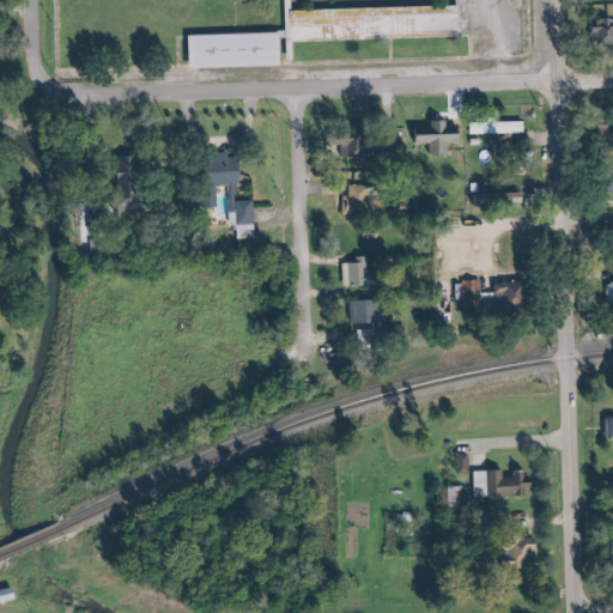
[(201,34),(202,68),(292,65),(289,30),(201,34)]
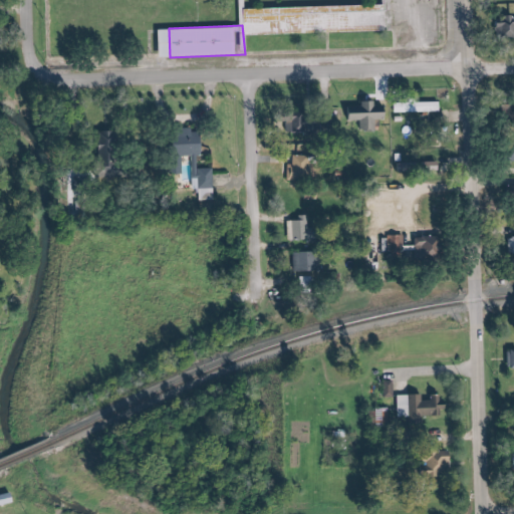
[(213,169),(202,169),(201,133),(172,133),(173,176),(199,176),(199,191),(213,191),(213,169)]
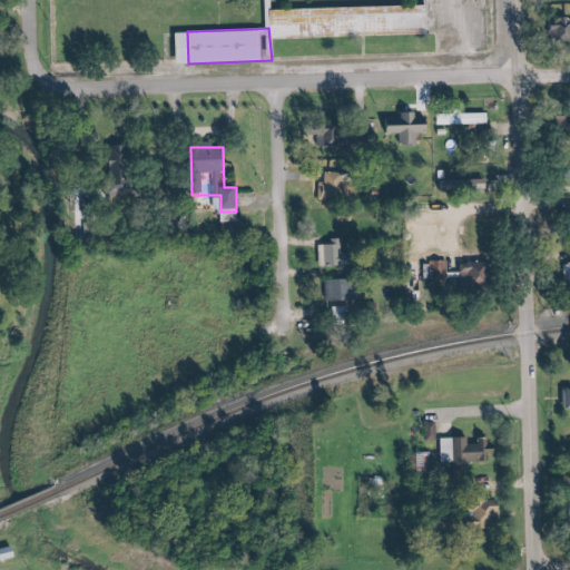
[(569,179),(569,159),(553,159),(553,180),(569,179)]
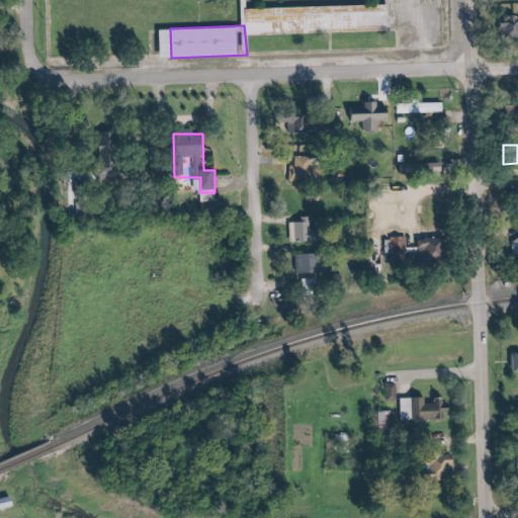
[(319,182),(319,167),(290,167),(290,182),(319,182)]
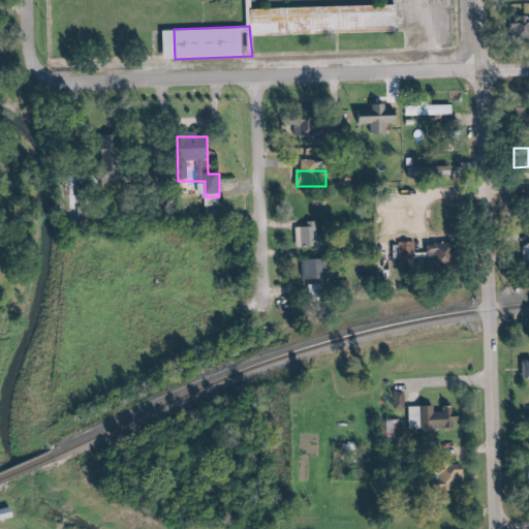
[(296,225),(296,251),(327,251),(327,236),(317,236),(317,225),(296,225)]
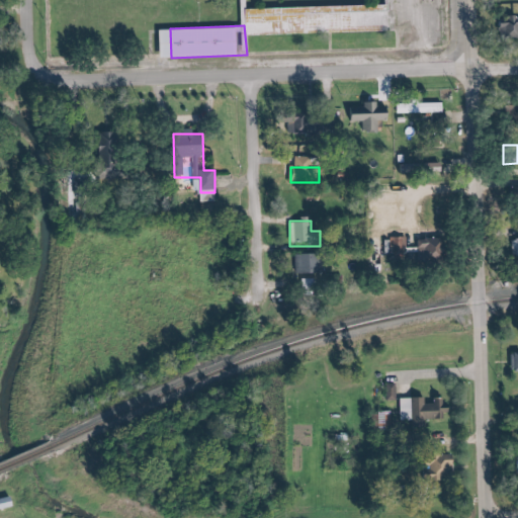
[(444,241),(419,241),(419,264),(444,264),(444,241)]
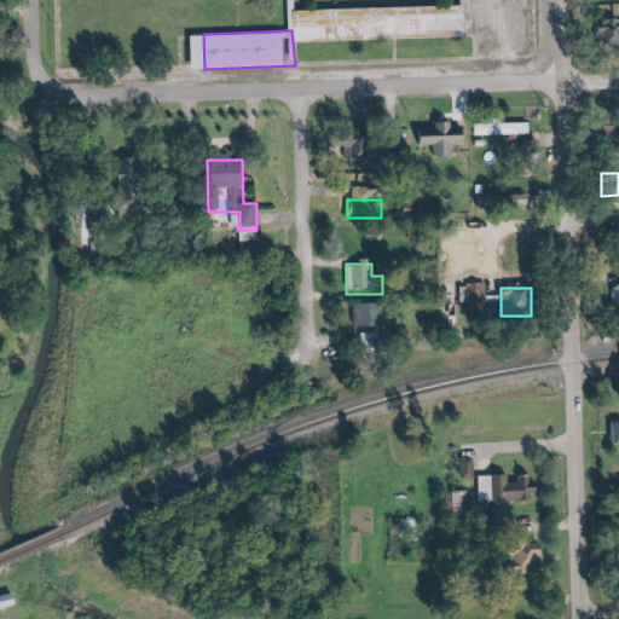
[(386,328),(386,305),(352,305),(352,328),(386,328)]
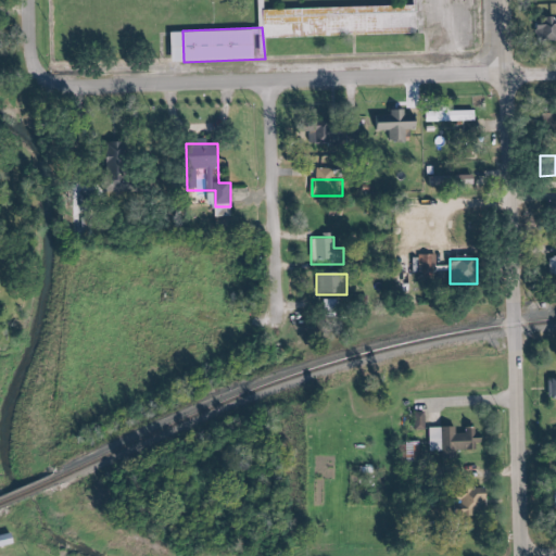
[(546,400),(555,399),(555,377),(546,378),(546,400)]
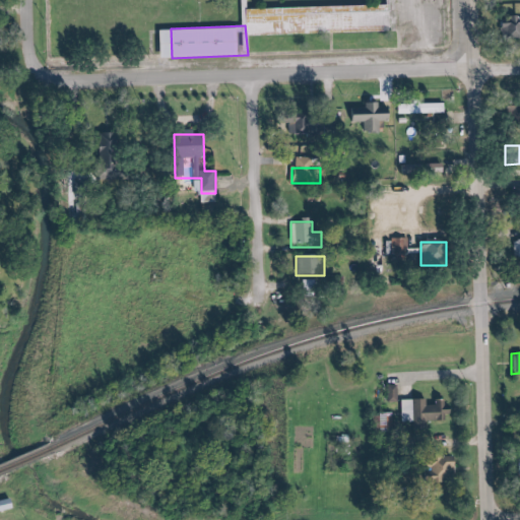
[(399,424),(410,424),(410,430),(424,430),(424,421),(446,421),(446,400),(399,400),(399,424)]
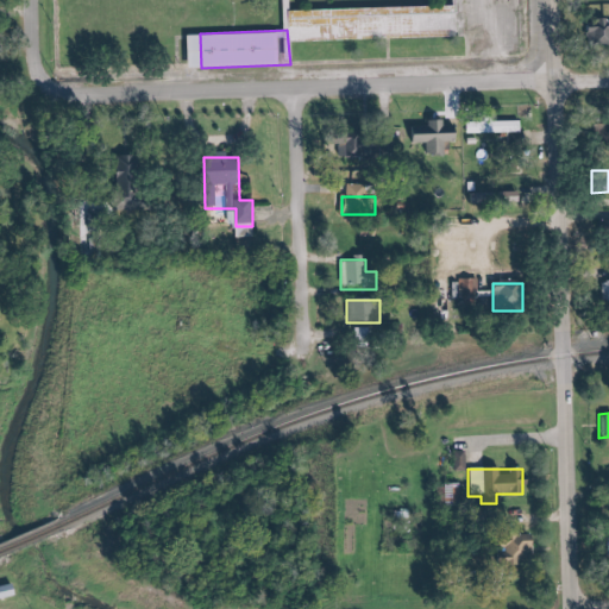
[(526,565),(526,537),(490,535),(489,565),(526,565)]
